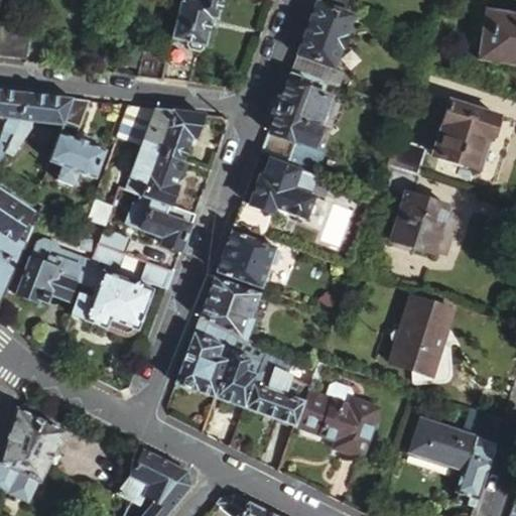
[(180,0),(172,35),(185,38),(184,40),(184,44),(185,46),(197,49),(200,48),(203,43),(206,43),(211,17),(214,18),(218,0),(180,0)]
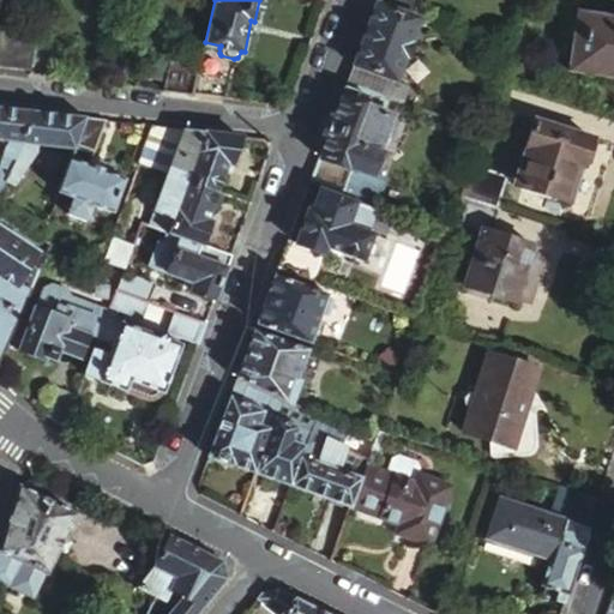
[(378,0),(377,2),(415,16),(421,0),(378,0)]
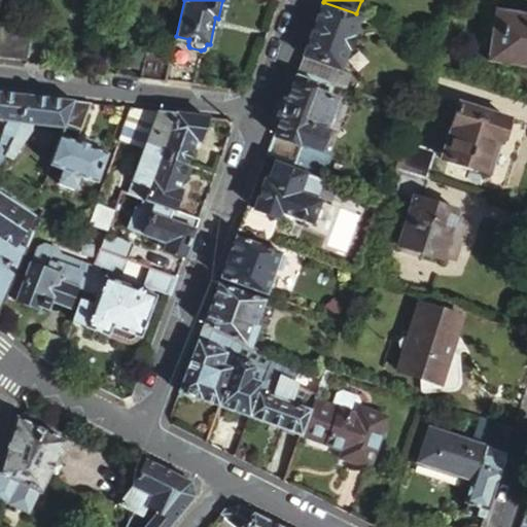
[(323,2),(297,72),(331,84),(348,91),(354,76),(342,71),(350,50),(353,53),(357,42),(353,40),(362,16),(356,13),(323,2)]
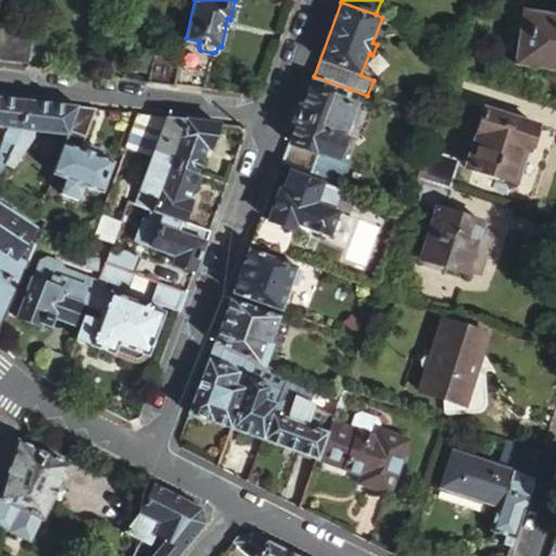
[(555,16),(523,12),(517,65),(538,68),(539,63),(555,65),(555,16)]
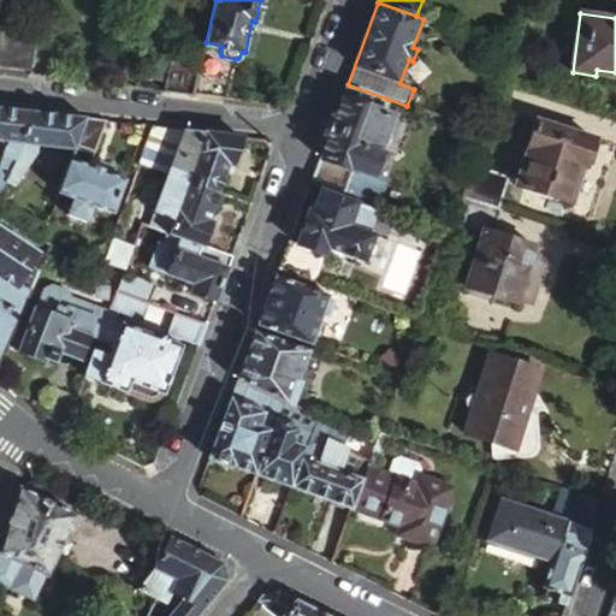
[(36,27),(0,21),(0,65),(30,70),(36,27)]
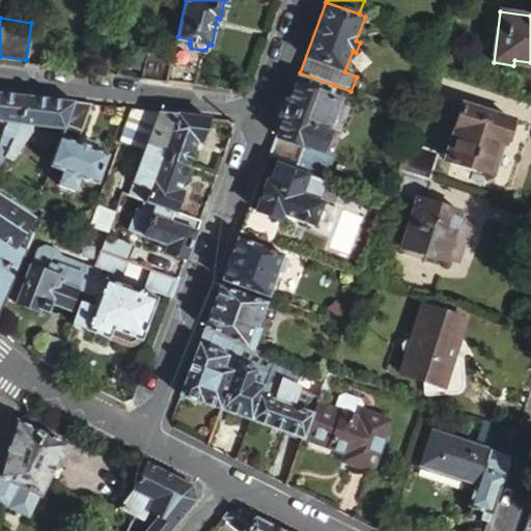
[(167,82),(196,85),(205,50),(202,51),(191,48),(190,46),(190,42),(191,39),(177,36),(175,47),(167,82)]
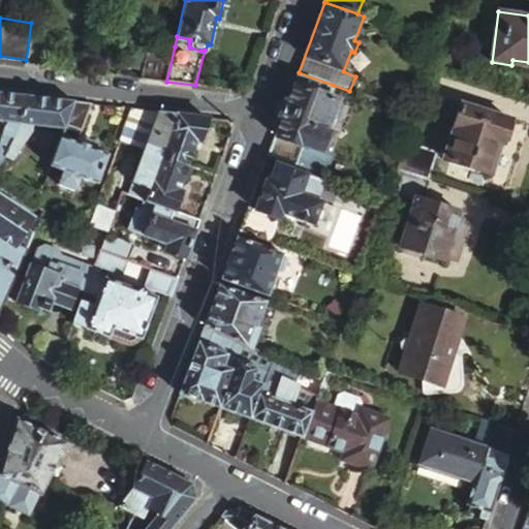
[(142,79),(166,82),(175,47),(151,40),(142,79)]
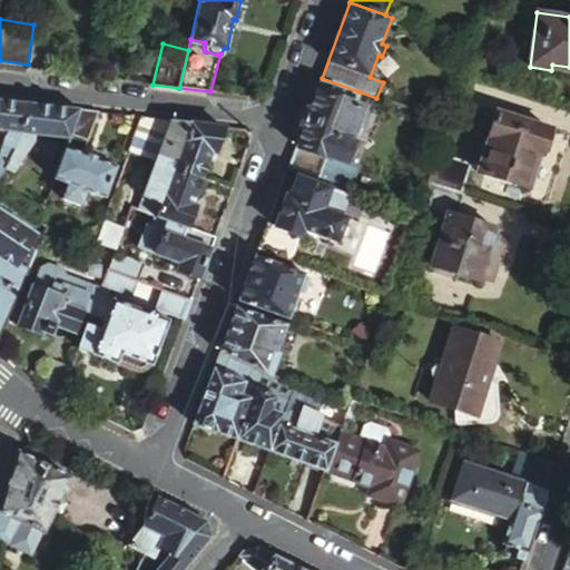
[(359,91),(322,78),(294,156),(290,166),(304,172),(320,177),(327,159),(343,165),(364,109),(353,105),(359,91)]
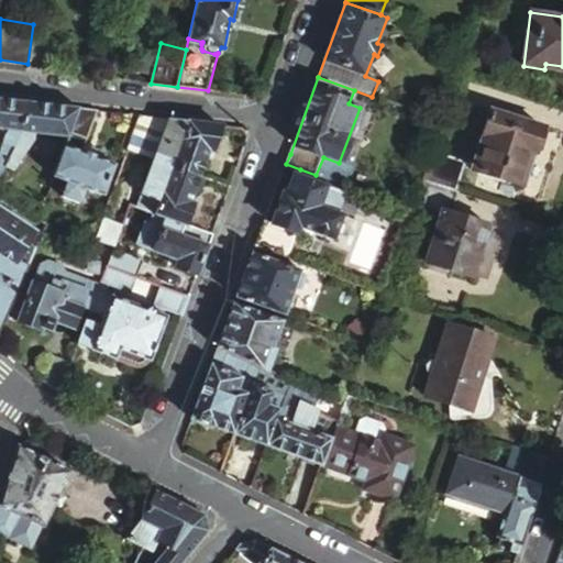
[(24,102),(0,99),(0,130),(8,132),(2,138),(0,143),(0,165),(1,166),(24,102)]
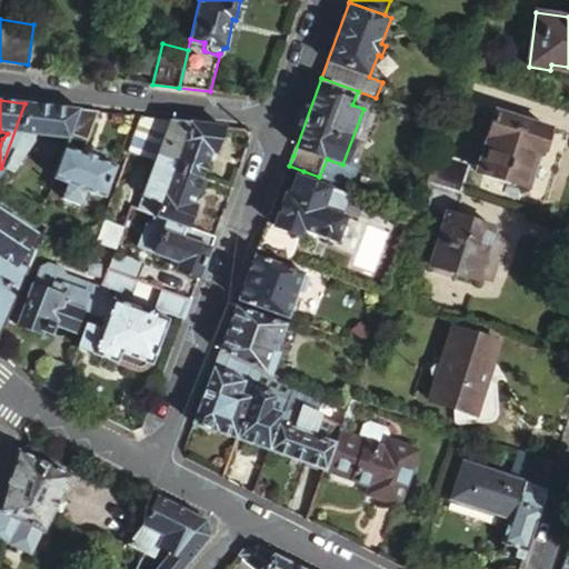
[(77,109),(25,103),(1,168),(11,172),(21,142),(22,135),(66,140),(77,109)]
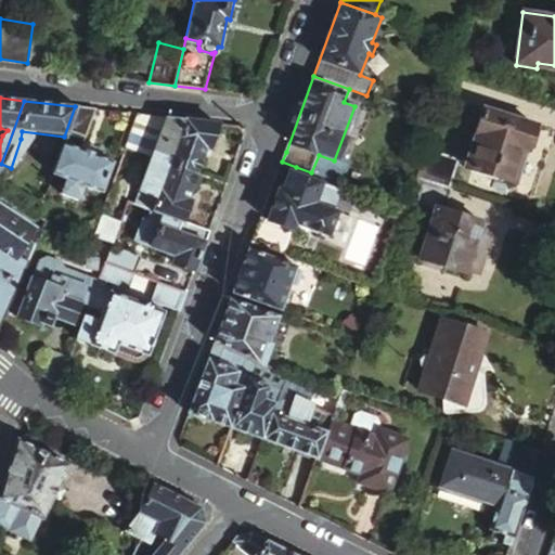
[(94,108),(75,106),(64,137),(51,175),(63,180),(59,192),(76,198),(81,185),(99,192),(110,163),(78,152),(94,108)]
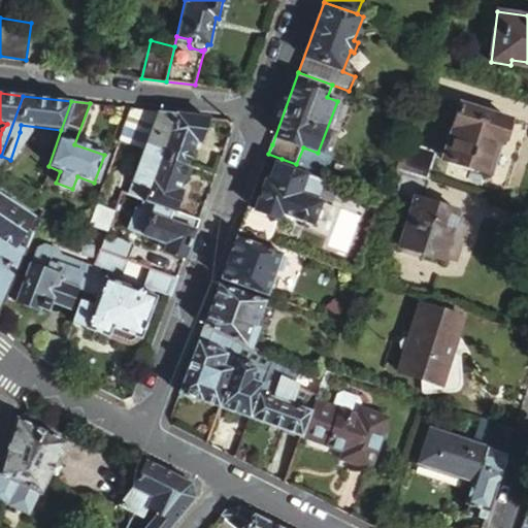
[(510,118),(462,102),(442,158),(490,172),(499,142),(502,143),(510,118)]
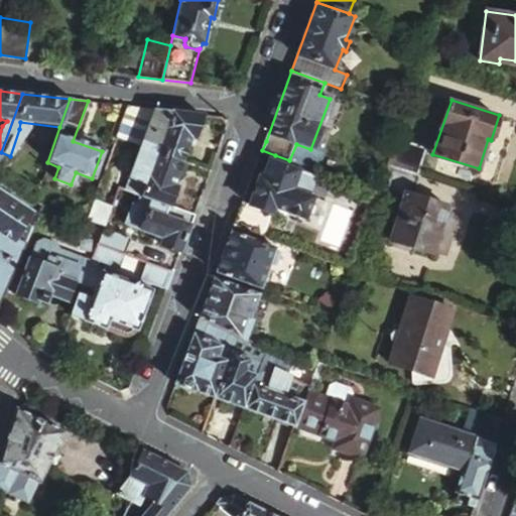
[(114,136),(139,145),(151,108),(125,105),(114,136)]
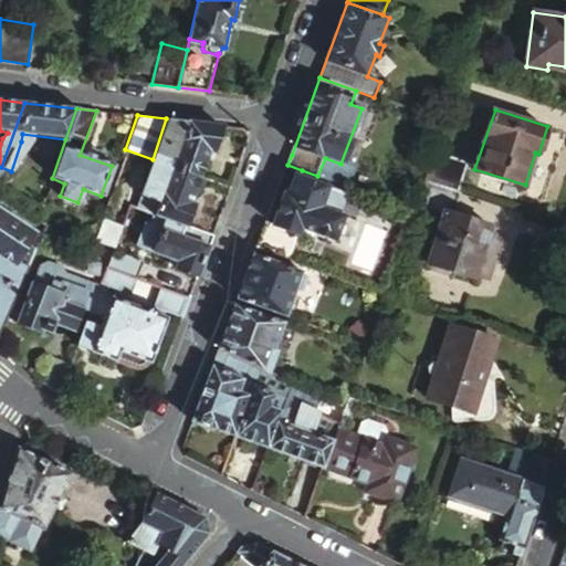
[(153,159),(197,176),(207,149),(210,150),(220,125),(195,122),(166,118),(153,159)]
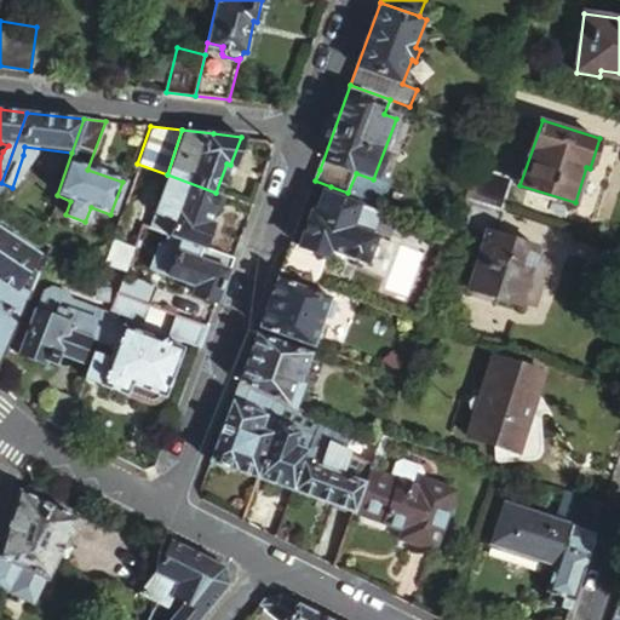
[(507,178),(478,167),(468,197),(498,208),(507,178)]
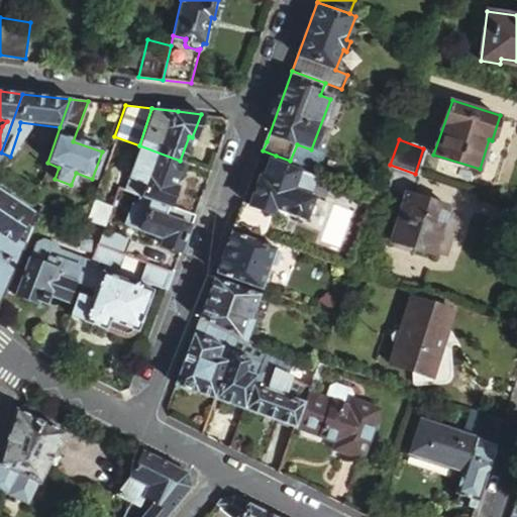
[(172,183),(180,161),(139,145),(123,190),(132,193),(166,205),(174,184),(172,183)]
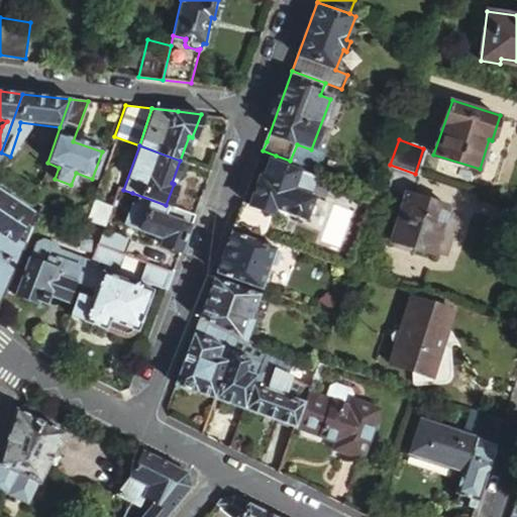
[(336,177),(290,161),(276,156),(268,177),(263,175),(252,204),(273,211),(276,204),(308,216),(317,196),(309,193),(312,183),(331,190),(336,177)]
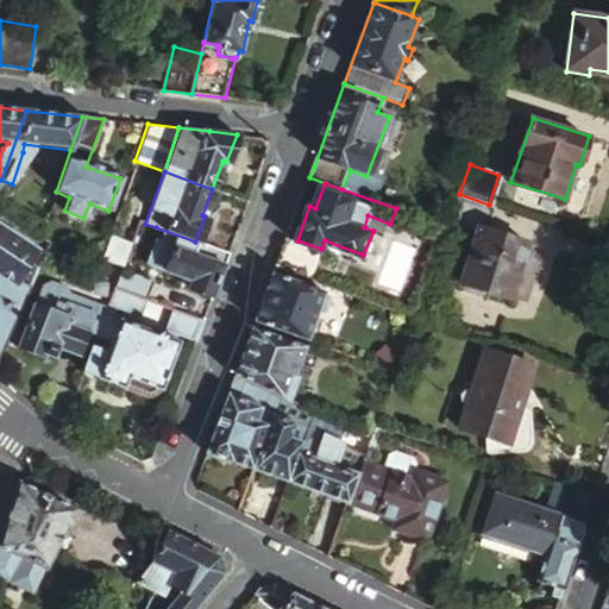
[(489,205),(459,194),(451,217),(478,225),(460,278),(509,297),(529,242),(490,227),(496,207),(489,205)]
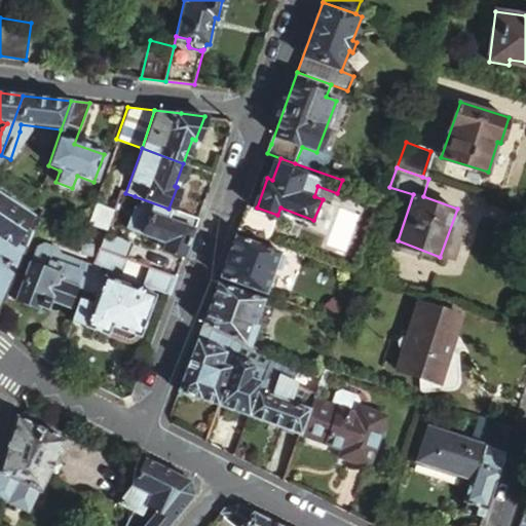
[(135,196),(125,193),(117,190),(108,214),(119,218),(123,207),(129,209),(135,196)]
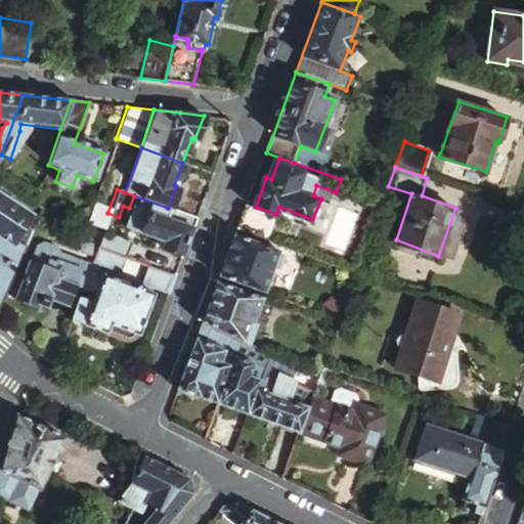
[(42,209),(34,204),(27,199),(20,208),(0,194),(0,193),(1,191),(0,190),(0,306),(38,220),(42,209)]
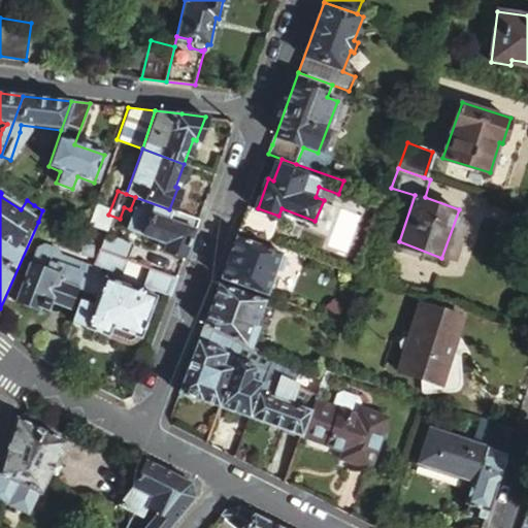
[(184,258),(198,220),(169,209),(135,197),(130,209),(123,228),(161,242),(159,249),(184,258)]
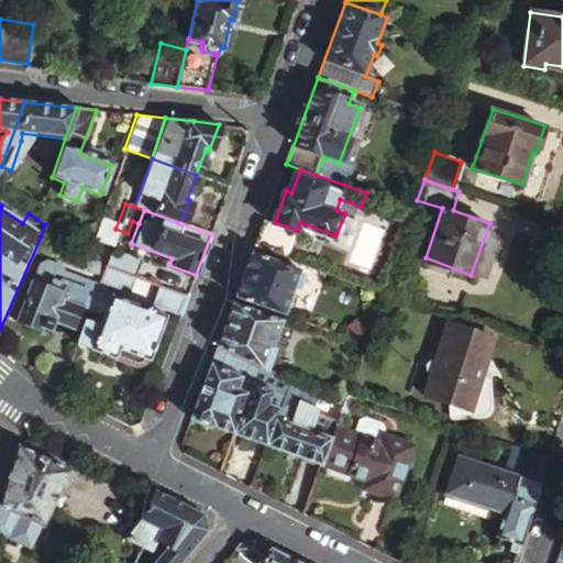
[(266,219),(255,247),(286,258),(294,253),(298,239),(297,230),(275,222),(266,219)]
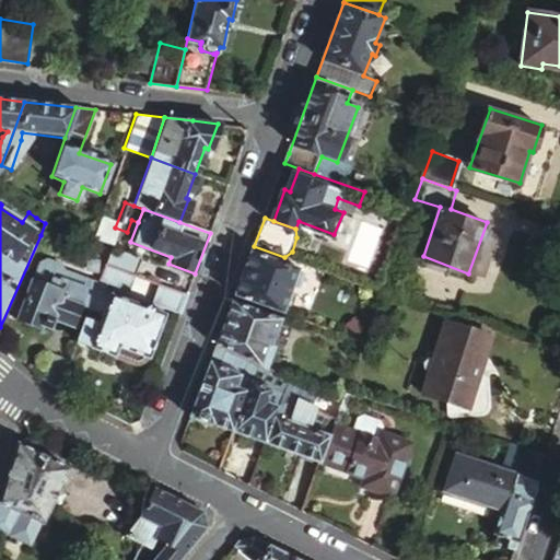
[(66,232),(45,223),(41,235),(60,243),(66,232)]
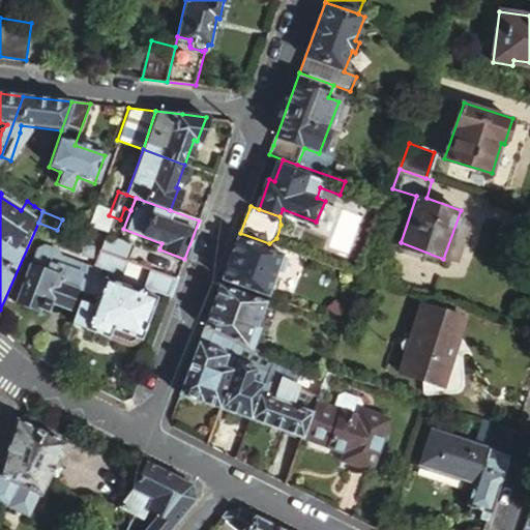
[(130,246),(104,236),(98,251),(125,260),(130,246)]
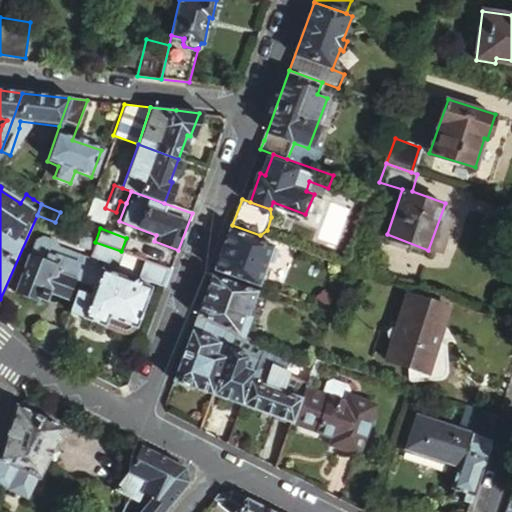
[(230,230),(214,272),(259,287),(269,262),(273,263),(278,250),(272,248),(273,245),(230,230)]
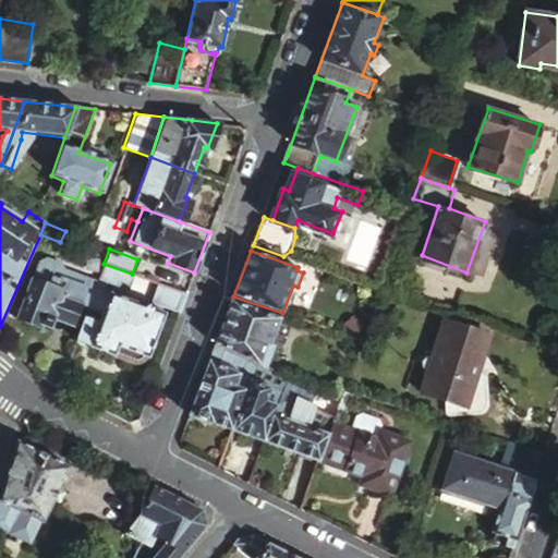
[(79,290),(75,301),(79,303),(87,306),(91,300),(97,281),(63,269),(61,263),(48,258),(39,261),(33,278),(46,282),(48,274),(57,277),(53,284),(61,288),(62,284),(79,290)]
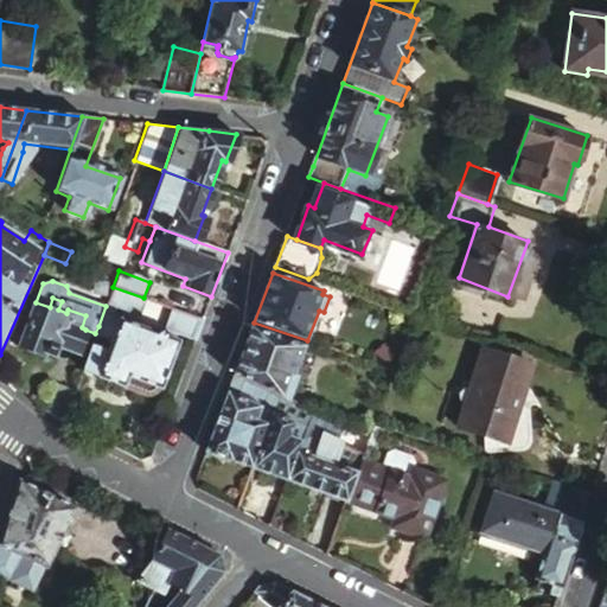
[(144,298),(113,287),(106,306),(98,326),(95,333),(80,376),(94,382),(93,384),(117,394),(123,381),(135,385),(131,393),(135,401),(144,404),(152,400),(154,393),(158,394),(177,345),(110,321),(115,310),(136,318),(144,298)]
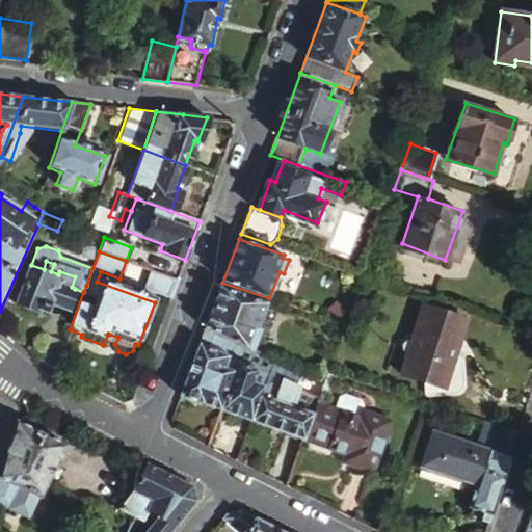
[(31,265),(26,263),(11,300),(37,310),(42,301),(67,310),(75,289),(72,287),(75,276),(59,271),(58,274),(51,271),(54,264),(46,261),(44,269),(31,265)]
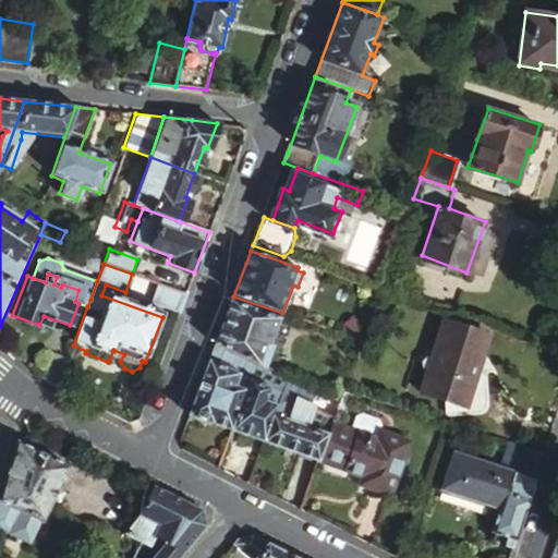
[(180,313),(186,294),(157,283),(149,302),(180,313)]
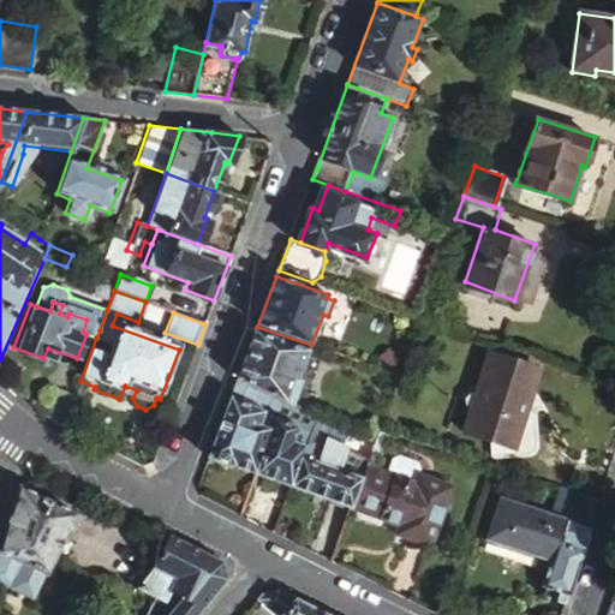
[(237,381),(280,398),(297,405),(304,383),(299,380),(309,353),(256,330),(237,381)]
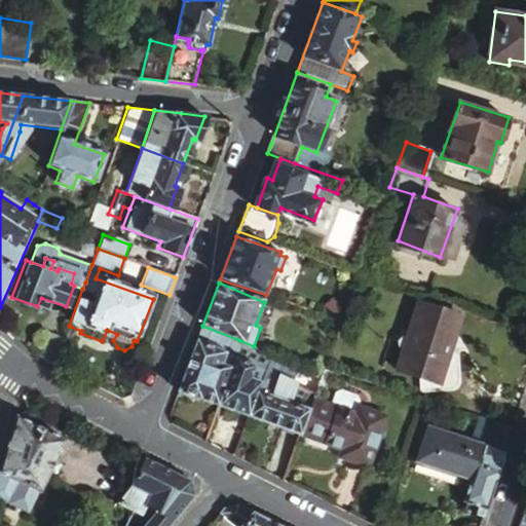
[(459,317),(419,303),(396,369),(425,380),(433,363),(442,367),(459,317)]
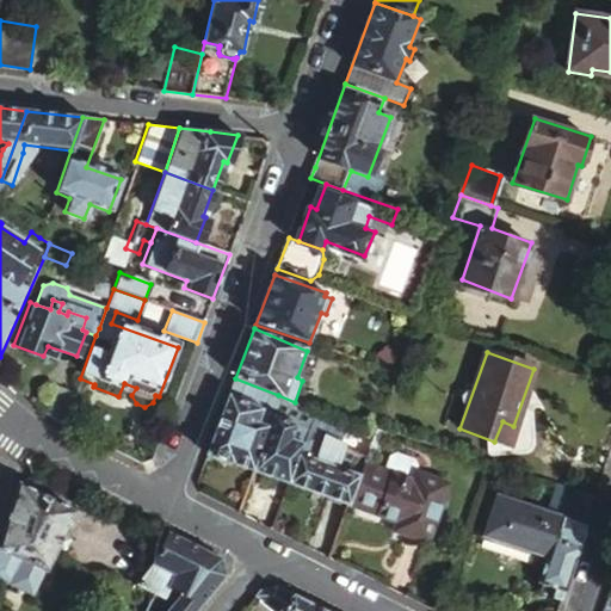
[(272,413),(278,395),(235,378),(221,419),(207,455),(250,470),(272,413)]
